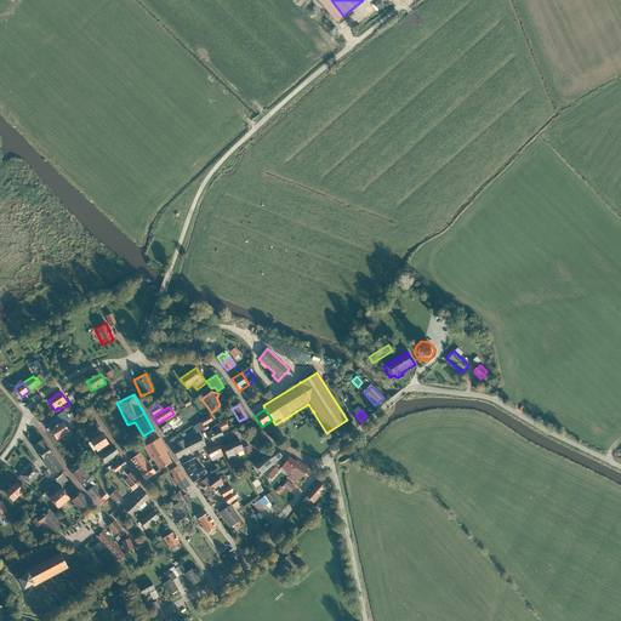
[(171,432),(183,425),(177,415),(159,427),(164,433),(169,429),(171,432)]
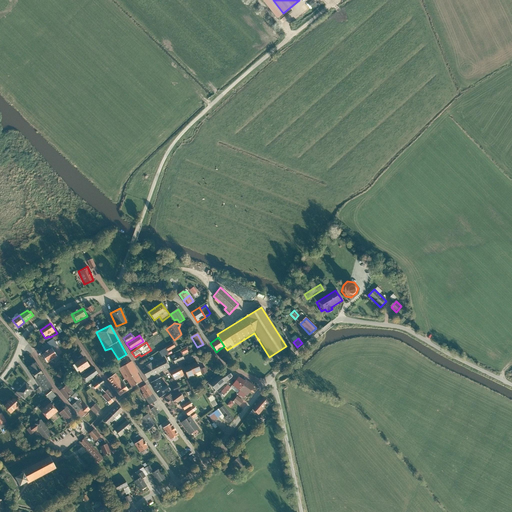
[(165,348),(158,352),(161,357),(168,353),(167,351),(165,348)]
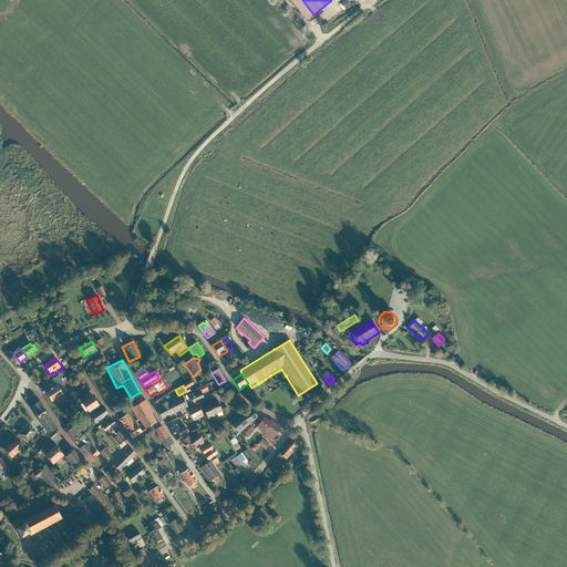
[(199,390),(189,395),(193,403),(204,399),(199,390)]
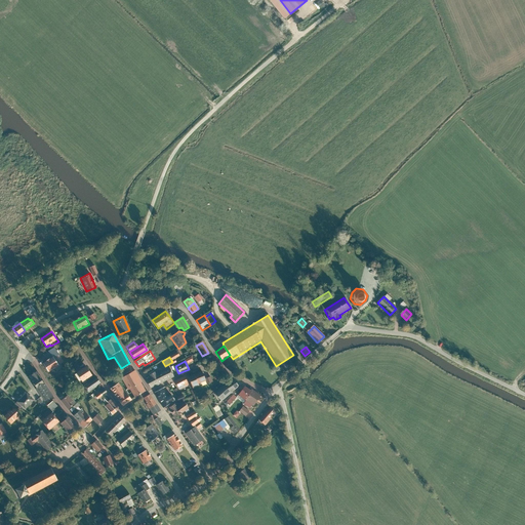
[(85,366),(76,372),(78,377),(88,371),(85,366)]
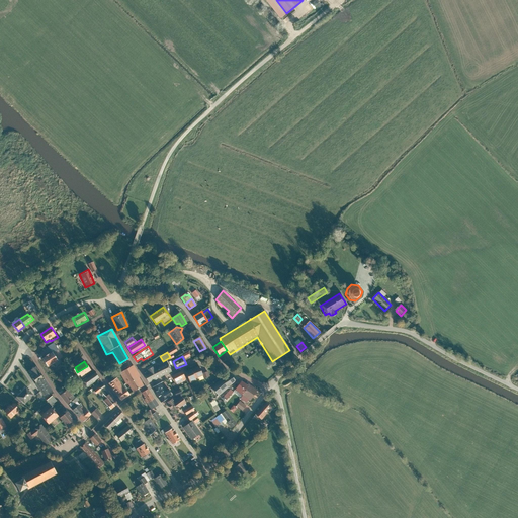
[(171,372),(166,362),(153,368),(152,367),(146,369),(147,372),(143,374),(147,382),(171,372)]
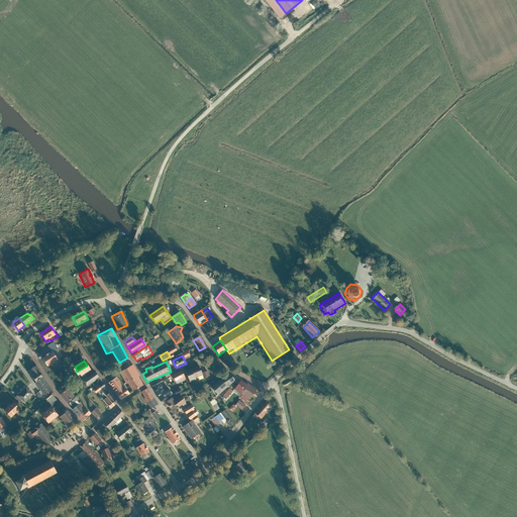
[(198,365),(185,371),(189,381),(203,376),(198,365)]
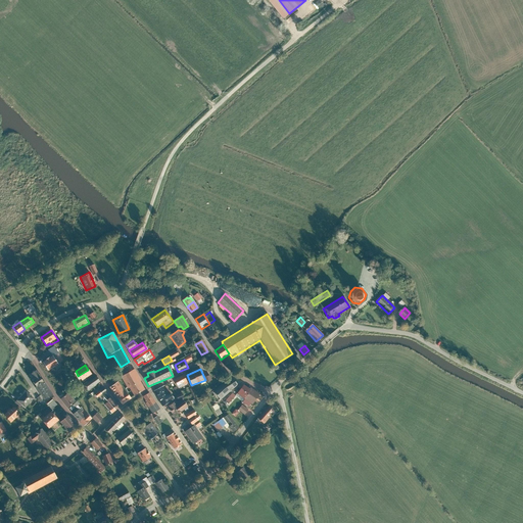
[(43,382),(35,370),(30,373),(34,379),(32,381),(36,386),(43,382)]
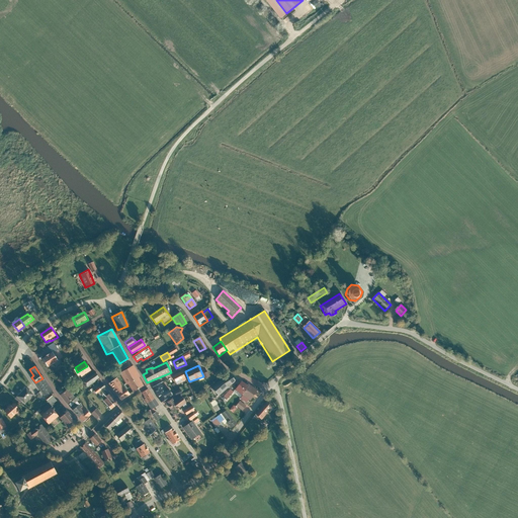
[(81,377),(91,371),(88,366),(83,370),(78,373),(81,377)]
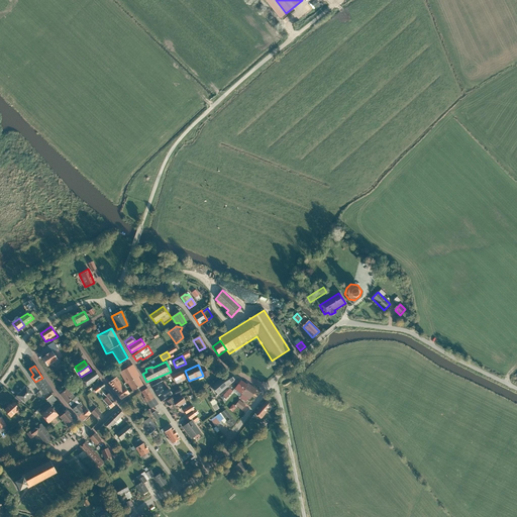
[(133,366),(119,373),(125,385),(128,384),(132,391),(141,386),(137,378),(138,377),(133,366)]
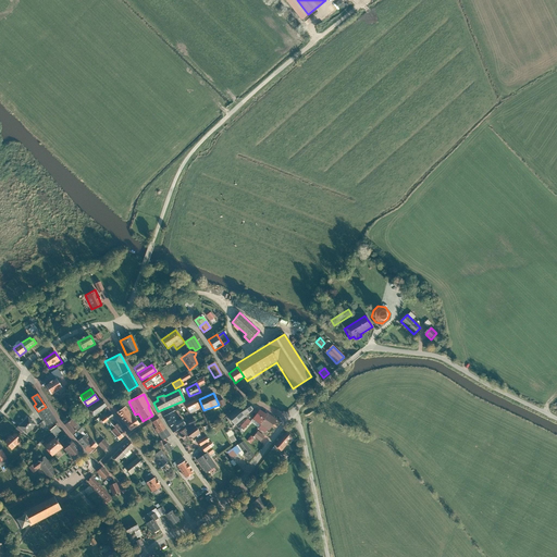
[(107,407),(102,400),(86,411),(91,420),(103,412),(101,410),(107,407)]
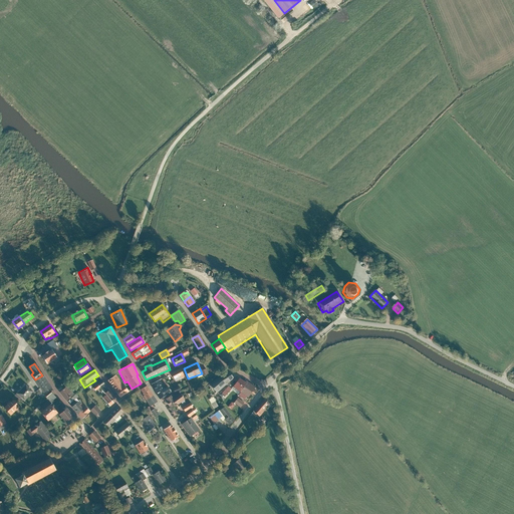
[(178,369),(170,374),(174,382),(183,377),(178,369)]
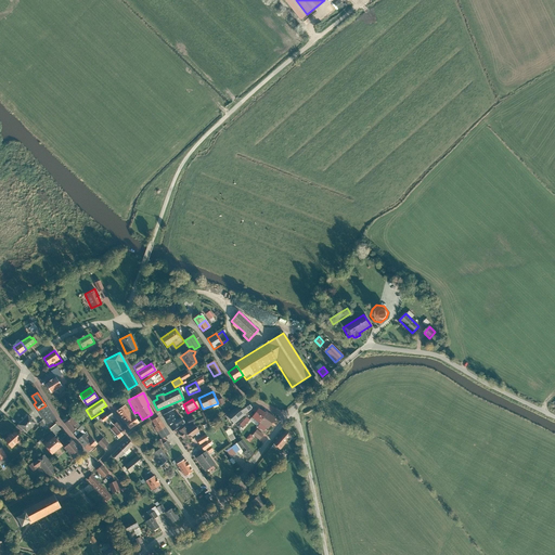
[(227,414),(233,423),(252,408),(245,399),(227,414)]
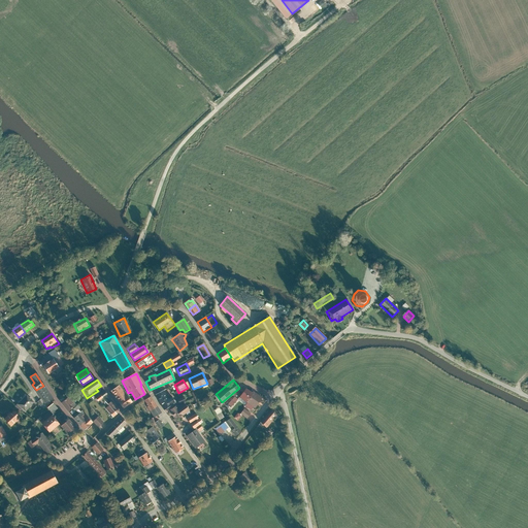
[(43,386),(36,390),(44,404),(52,399),(43,386)]
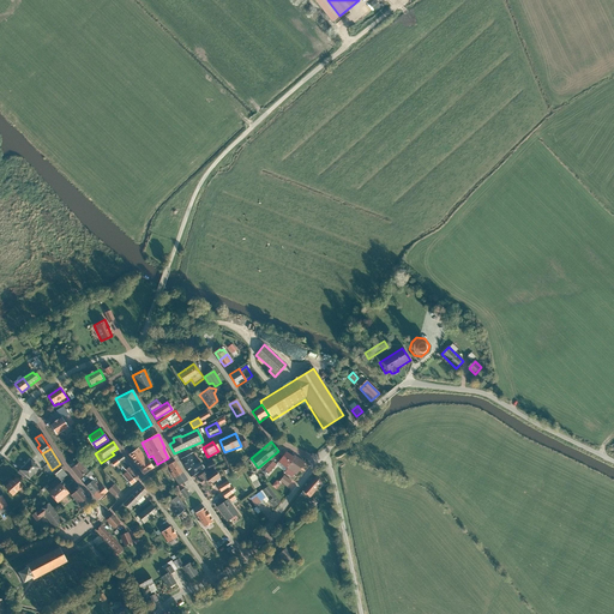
[(151,469),(138,449),(128,455),(143,475),(151,469)]
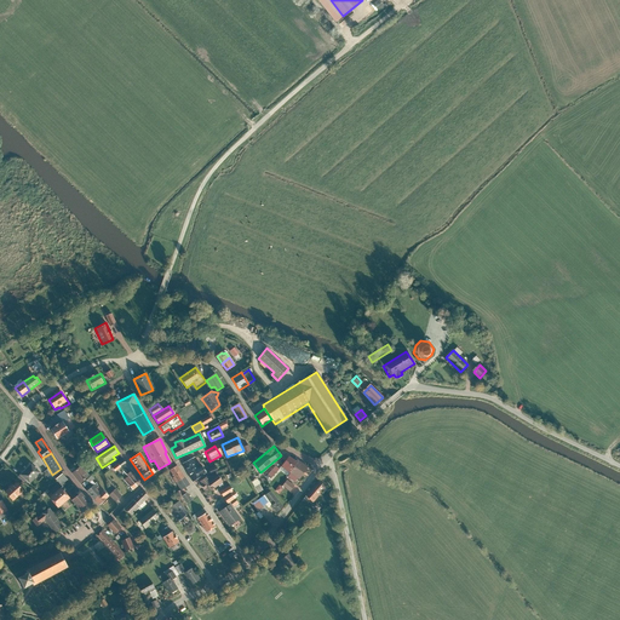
[(136,488),(143,483),(132,469),(131,471),(120,455),(115,459),(128,477),(136,488)]
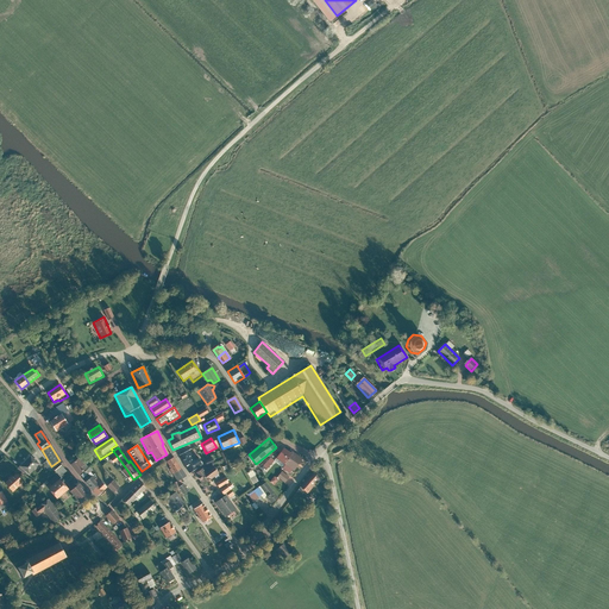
[(283,449),(275,458),(284,464),(293,452),(290,451),(289,453),(283,449)]
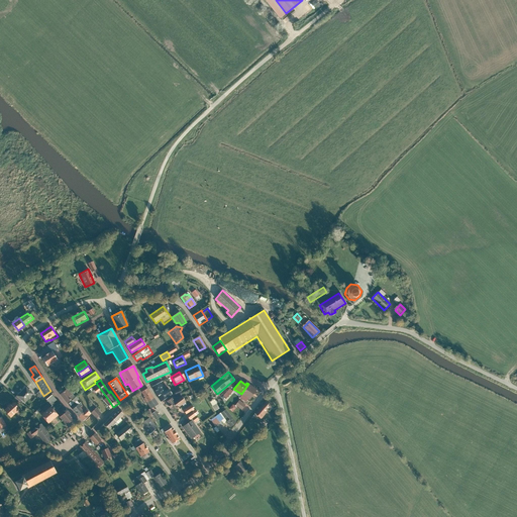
[(165,392),(160,383),(152,387),(160,401),(172,395),(169,389),(165,392)]
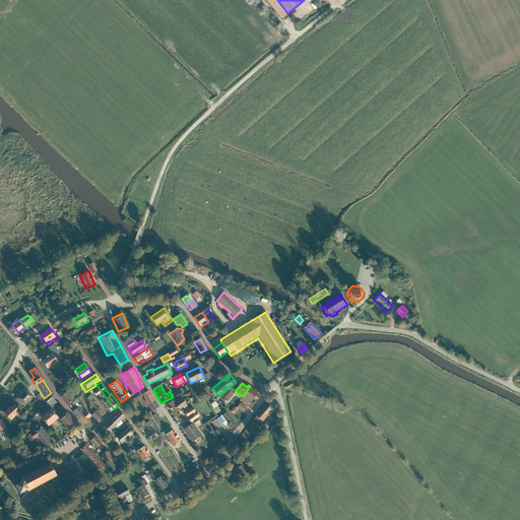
[(258,392),(250,386),(243,396),(251,402),(258,392)]
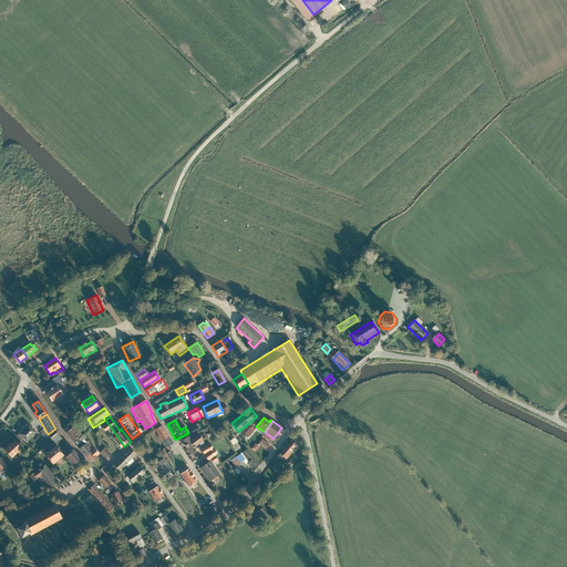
[(35,433),(28,424),(18,434),(23,440),(27,442),(35,433)]
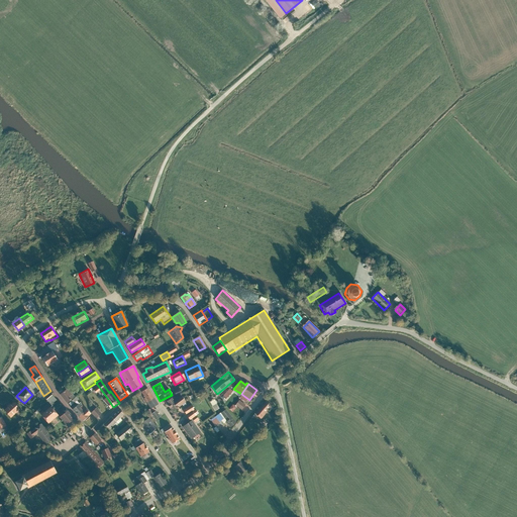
[(73,393),(69,387),(61,394),(68,402),(73,398),(70,395),(73,393)]
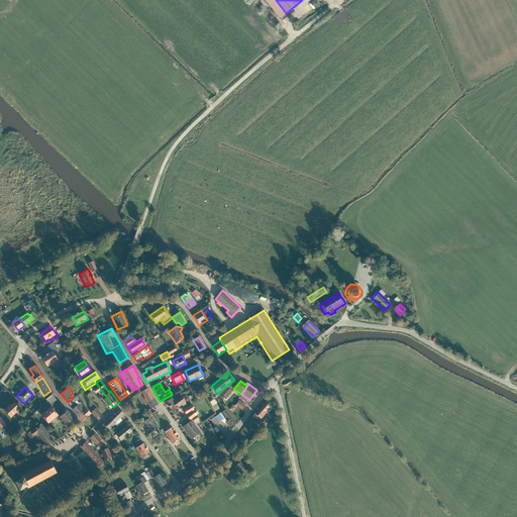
[(157,404),(146,388),(140,392),(147,403),(145,404),(148,409),(157,404)]
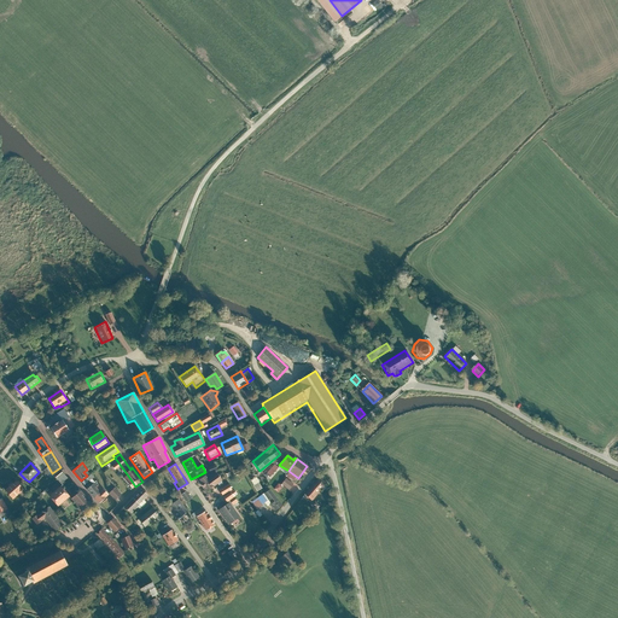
[(275,464),(266,473),(269,477),(279,467),(275,464)]
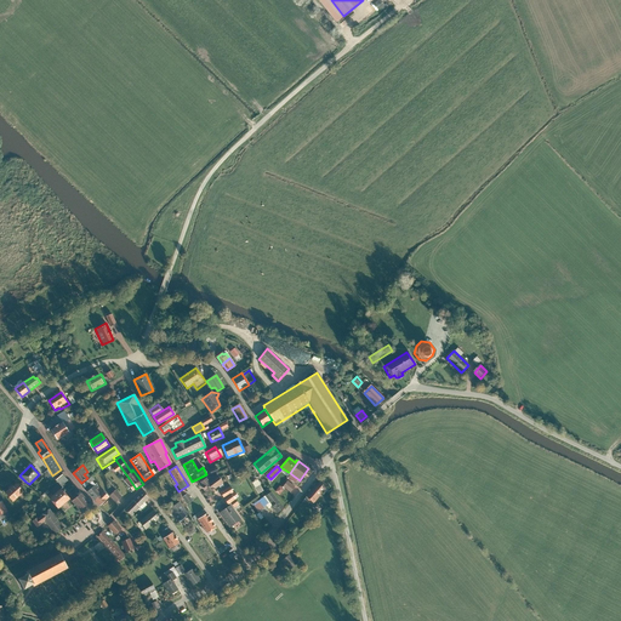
[(67,482),(62,474),(55,482),(60,488),(67,482)]
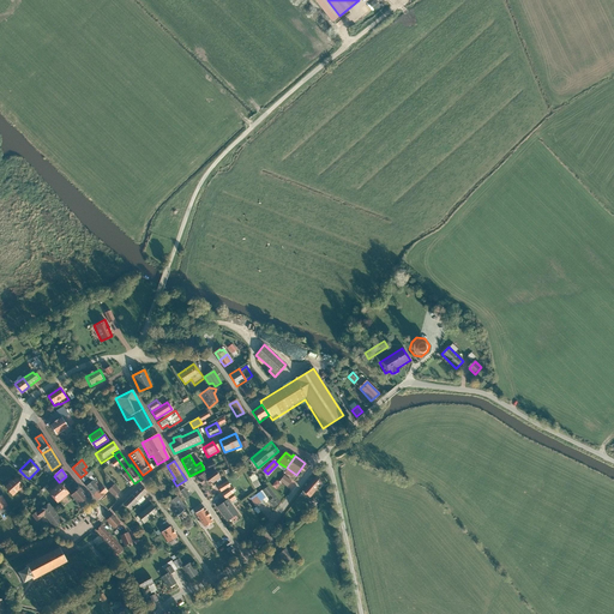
[(204,473),(196,479),(203,489),(220,477),(215,470),(206,476),(204,473)]
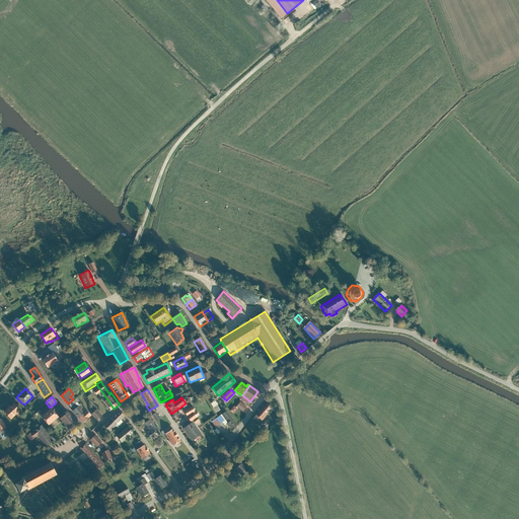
[(114,409),(107,399),(103,403),(110,412),(114,409)]
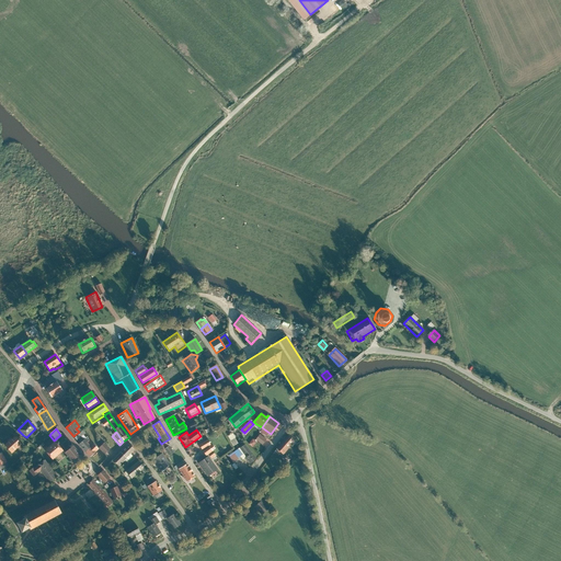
[(260,433),(255,438),(262,445),(266,439),(260,433)]
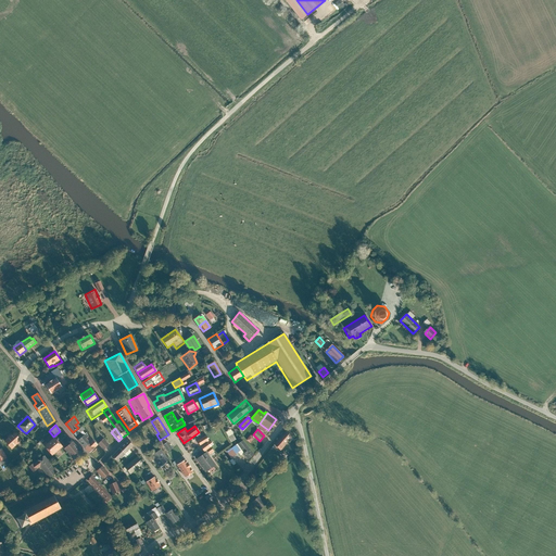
[(23,441),(15,431),(4,439),(12,449),(23,441)]
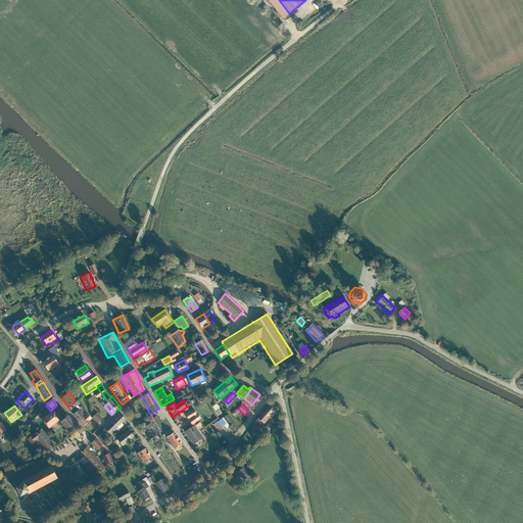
[(274,412),(267,407),(257,420),(265,425),(274,412)]
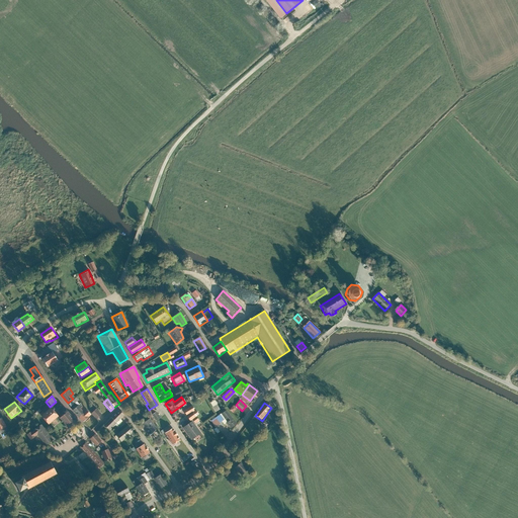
[(89,415),(78,404),(77,405),(73,410),(83,421),(89,415)]
